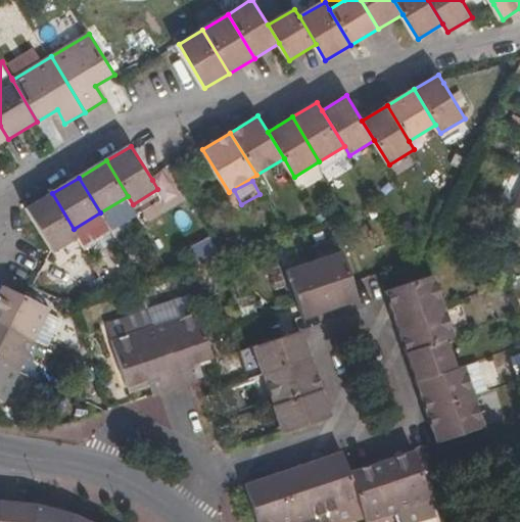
[(74,229),(52,193),(28,207),(54,251),(79,237),(74,229)]
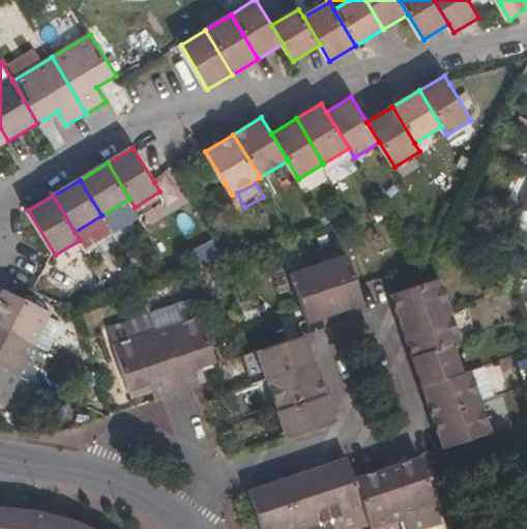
[(320,263),(337,313),(364,304),(359,288),(348,255),(320,263)]
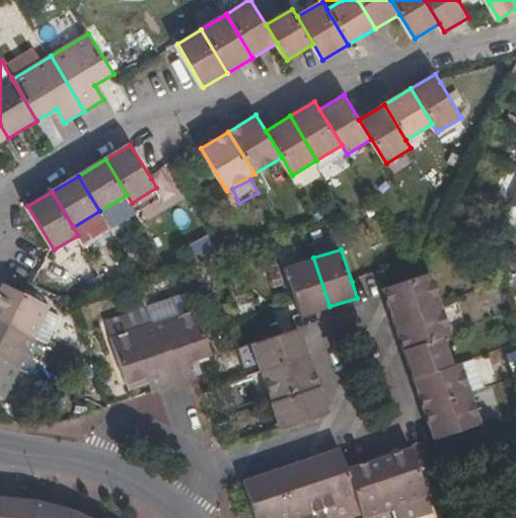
[(297,300),(303,315),(329,306),(313,257),(287,268),(297,300)]
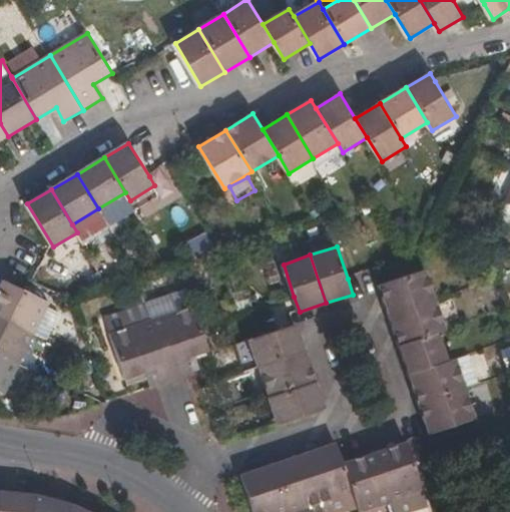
[(437,300),(426,269),(380,285),(391,315),(437,300)]
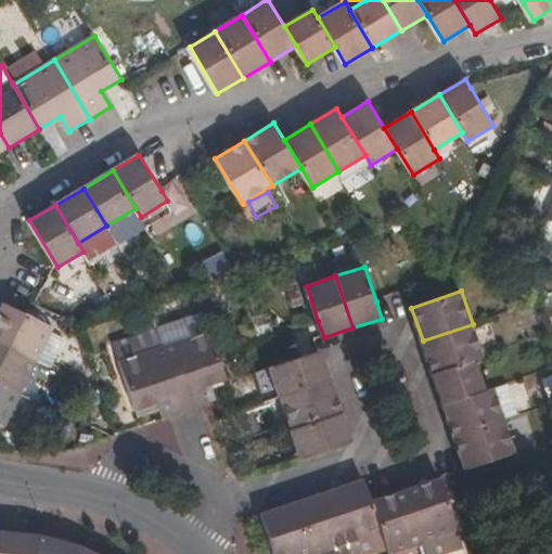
[(55,327),(34,318),(5,304),(0,313),(0,340),(39,361),(55,327)]
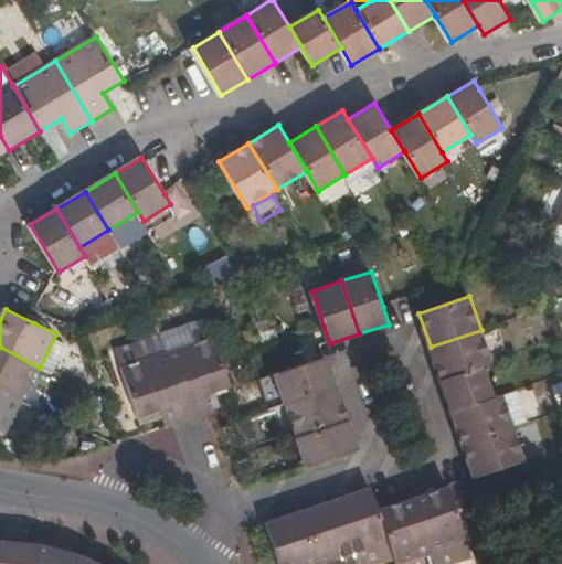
[(481,330),(431,347),(442,380),(484,365),(492,362),(481,330)]
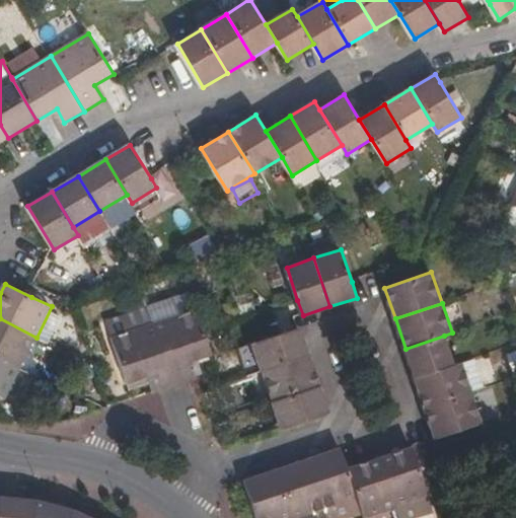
[(176,384),(198,377),(193,361),(213,355),(206,330),(198,308),(155,322),(176,384)]
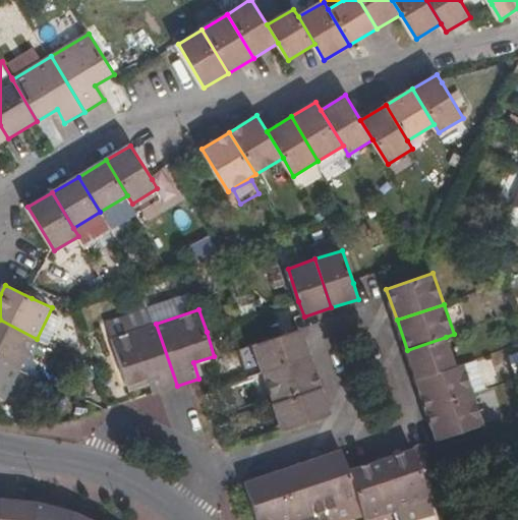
[(0,357),(22,369),(37,339),(0,320),(0,357)]
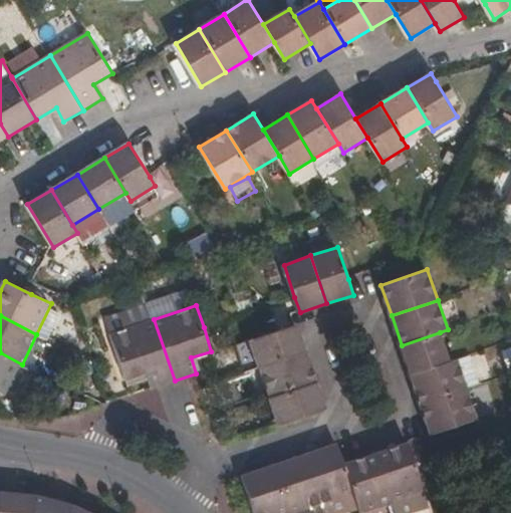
[(154,388),(175,380),(154,319),(112,333),(128,379),(149,372),(154,388)]
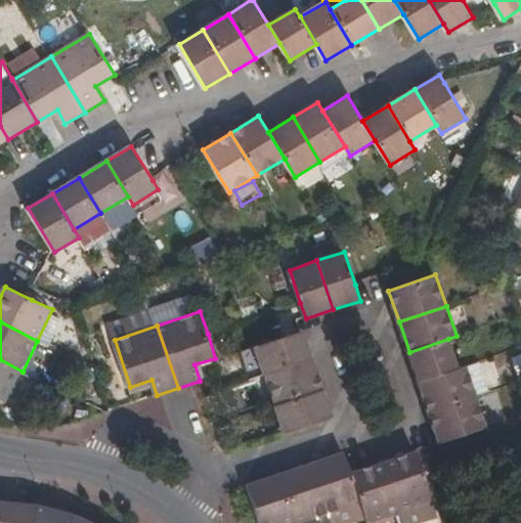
[(245,349),(255,379),(264,375),(313,359),(304,331),(245,349)]
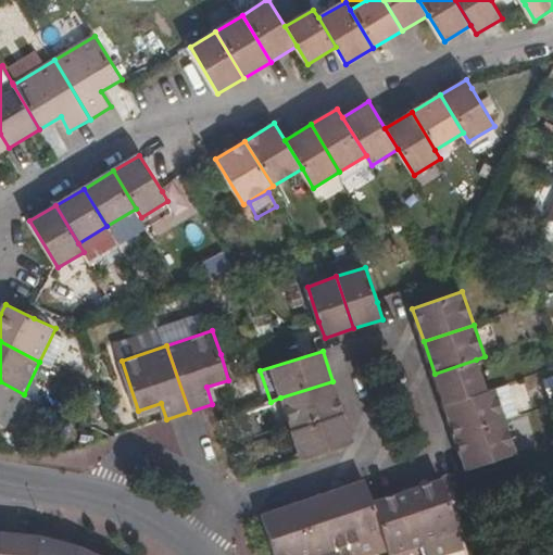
[(476,360),(435,374),(444,405),(487,391),(476,360)]
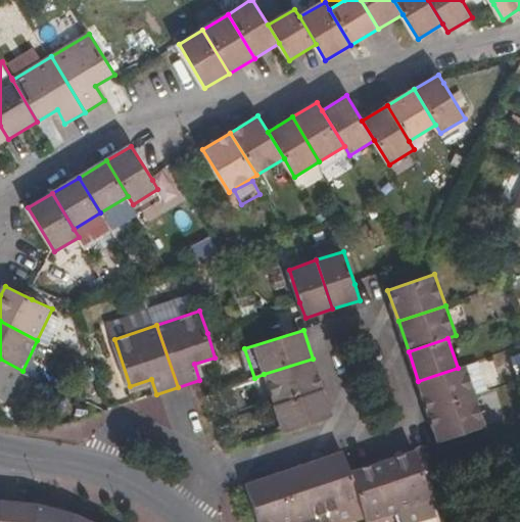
[(0,396),(8,401),(22,371),(0,359),(0,396)]
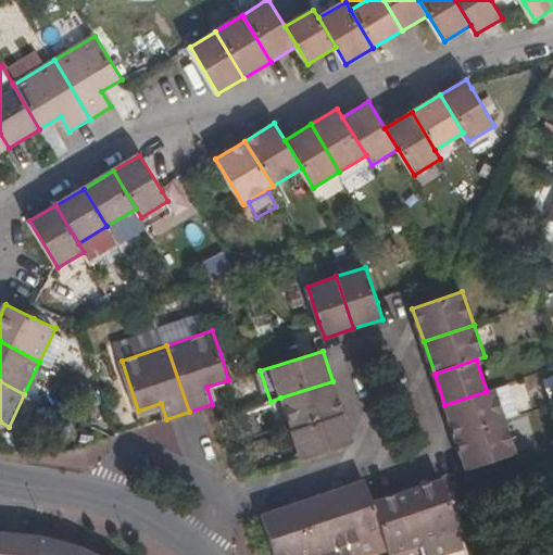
[(280,398),(291,431),(343,414),(332,381),(280,398)]
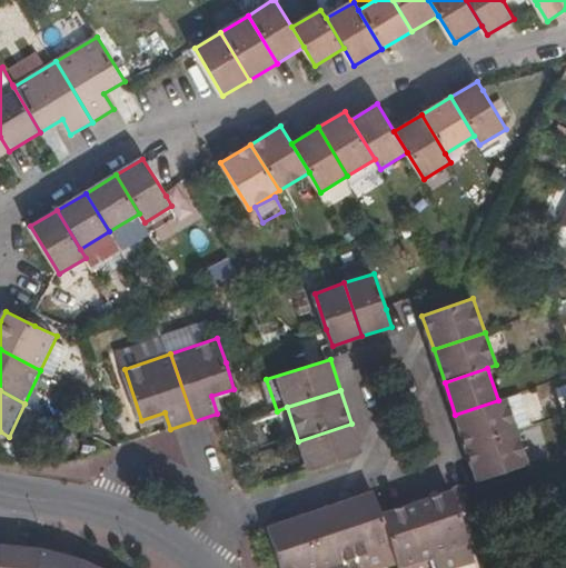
[(506,398),(518,431),(535,425),(523,391),(506,398)]
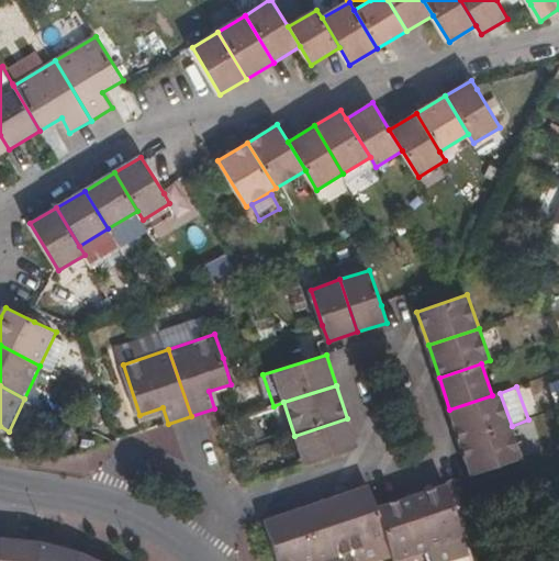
[(492,395),(449,410),(461,444),(512,426),(500,393),(492,395)]
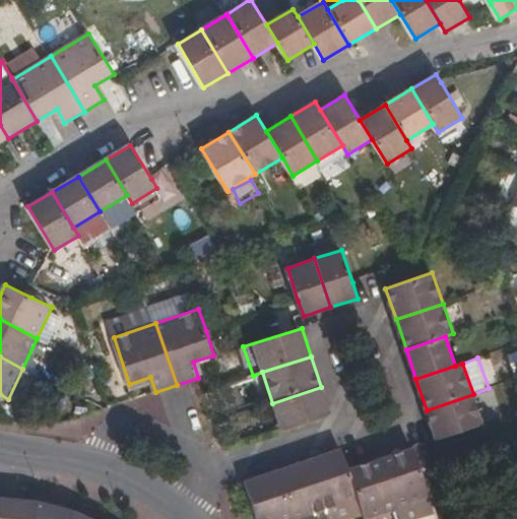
[(38,376),(22,369),(8,399),(23,406),(38,376)]
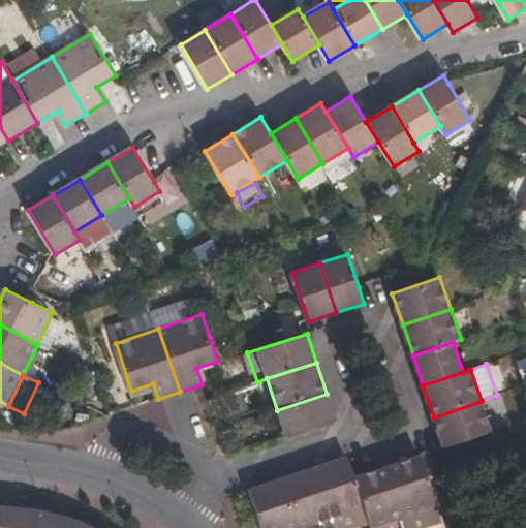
[(286,437),(336,421),(327,394),(277,410),(286,437)]
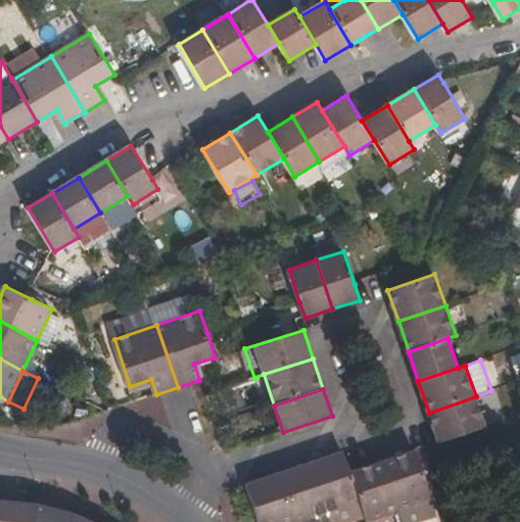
[(476,396),(429,413),(439,441),(486,426),(476,396)]
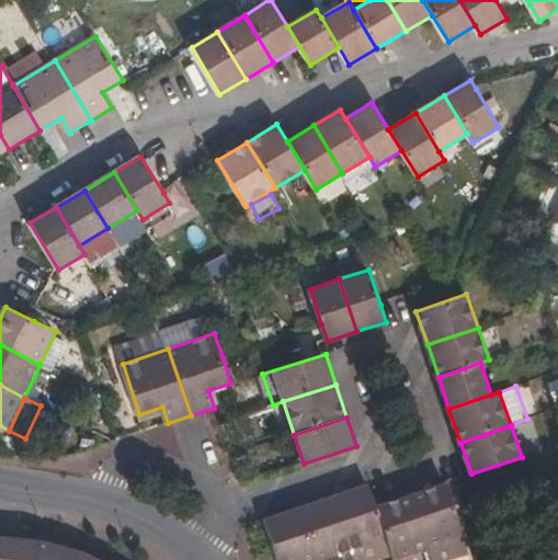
[(465,536),(447,482),(412,494),(430,548),(465,536)]
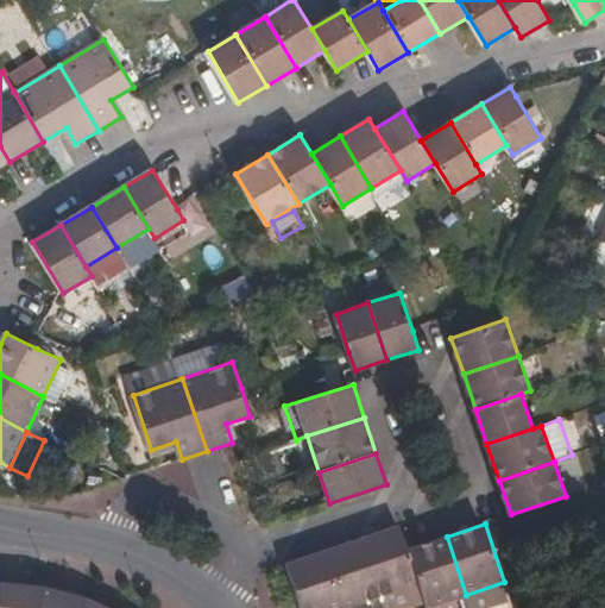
[(420,583),(409,550),(401,525),(363,537),(385,607),(404,607),(426,601),(420,583)]
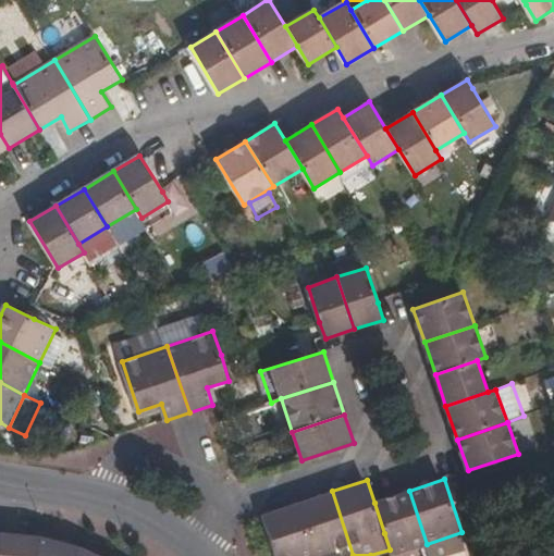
[(353,555),(332,491),(297,503),(316,555),(353,555)]
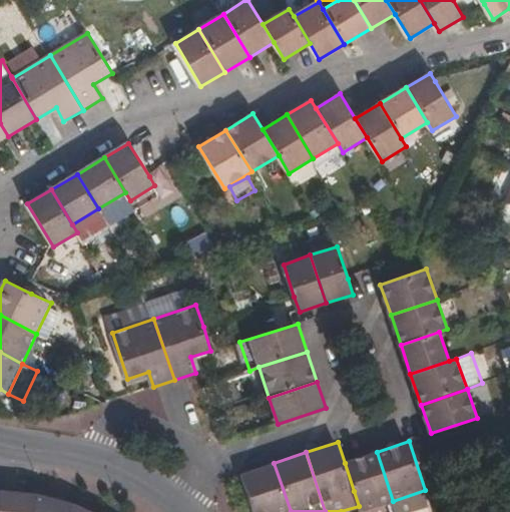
[(361,511),(393,501),(377,452),(345,463),(354,491),(361,511)]
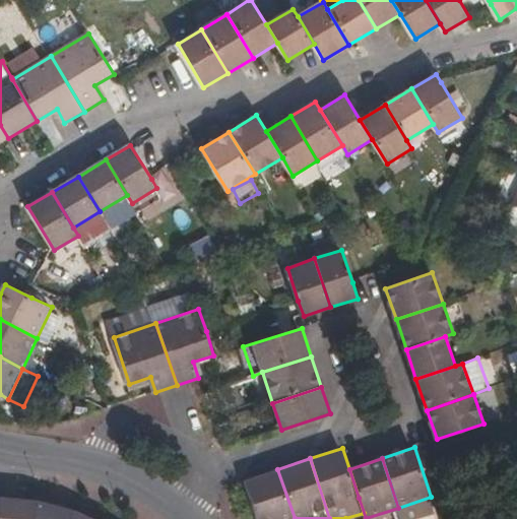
[(295,518),(277,469),(245,480),(258,518),(295,518)]
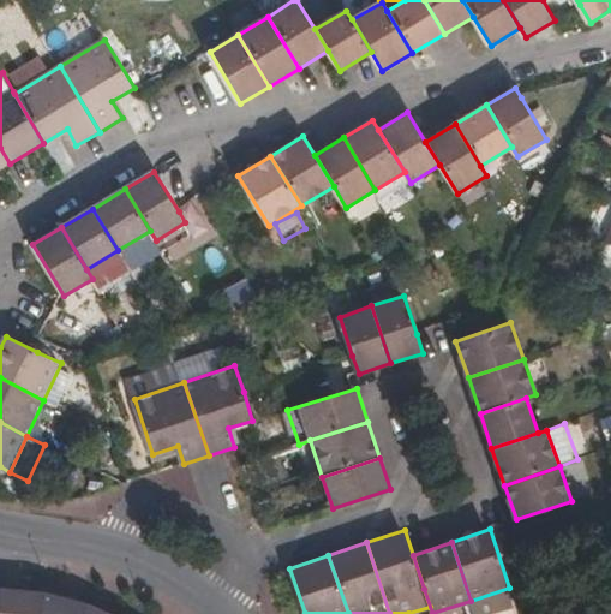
[(40,613),(45,592),(3,588),(0,588),(0,613),(40,613)]
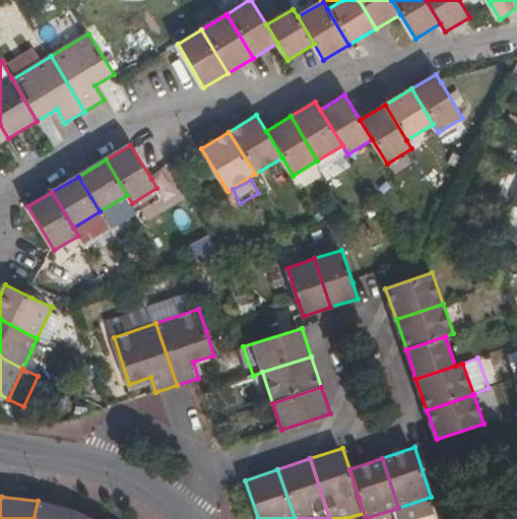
[(72,518),(75,511),(39,501),(38,501),(34,518),(72,518)]
